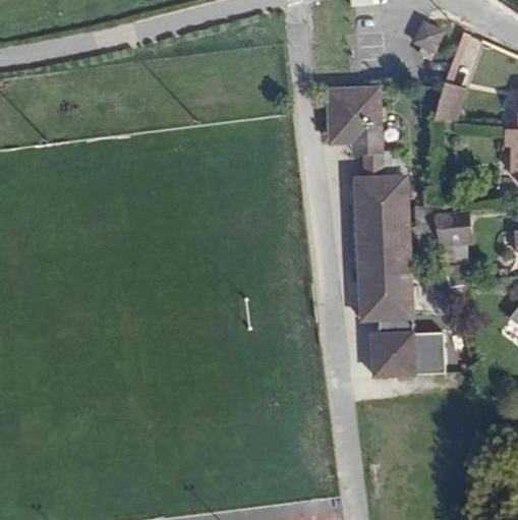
[(428,61),(445,32),(424,20),(412,43),(420,47),(417,55),(428,61)]
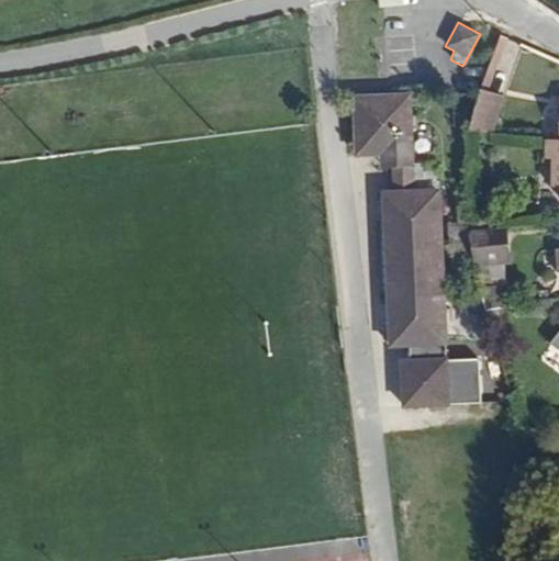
[(499,93),(518,43),(501,35),(480,89),(499,93)]
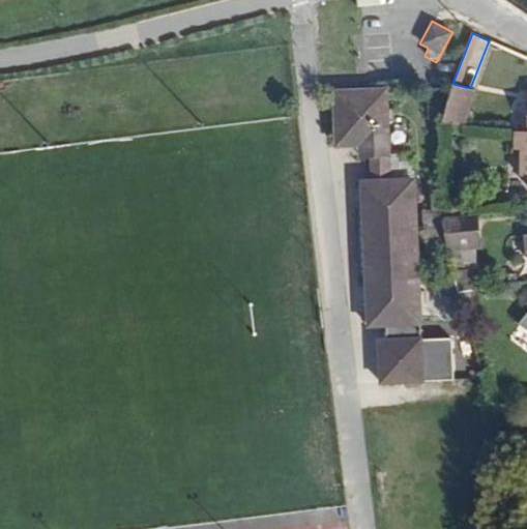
[(465,125),(475,89),(470,88),(452,84),(441,123),(465,125)]
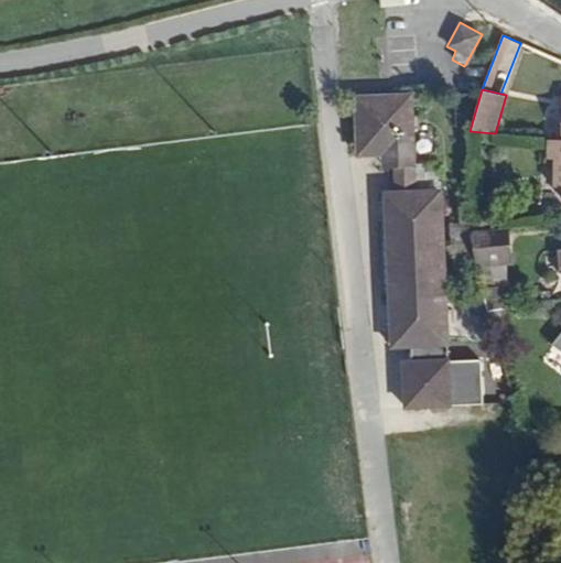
[(452,405),(441,192),(429,192),(428,163),(413,163),(412,95),(356,97),(357,155),(375,157),(385,155),(385,170),(394,170),(412,169),(413,194),(395,194),(385,195),(392,348),(408,347),(409,363),(403,364),(405,410),(452,405)]
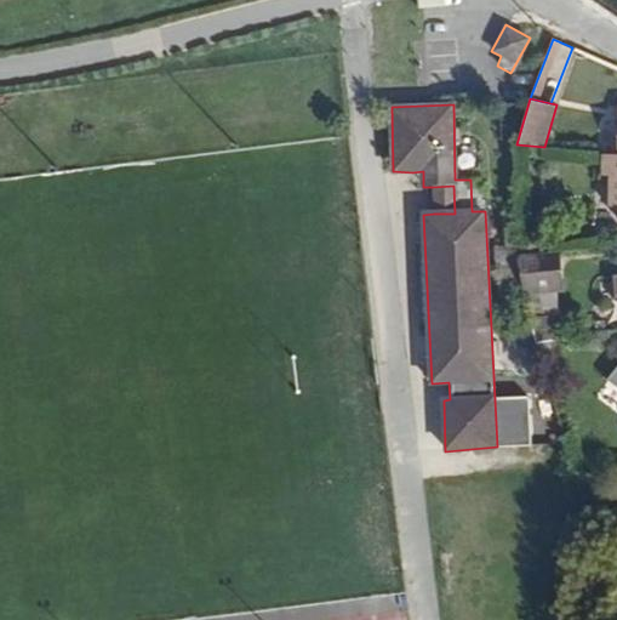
[(616,153),(601,153),(601,177),(610,177),(609,208),(616,208),(616,153)]
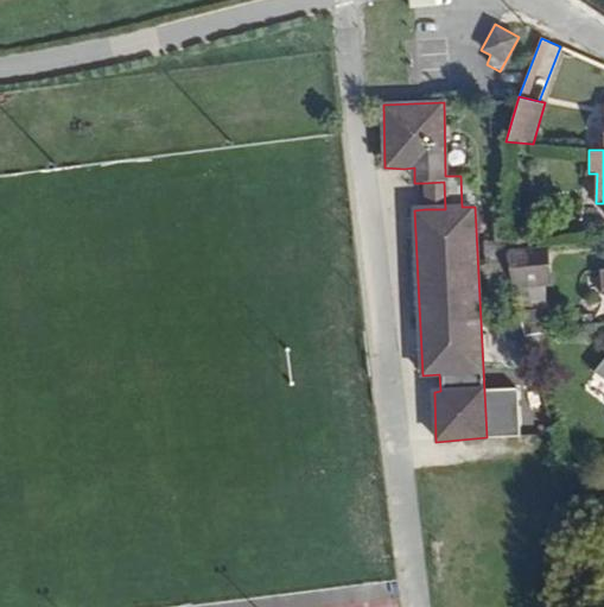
[(414,183),(414,168),(404,169),(405,183),(414,183)]
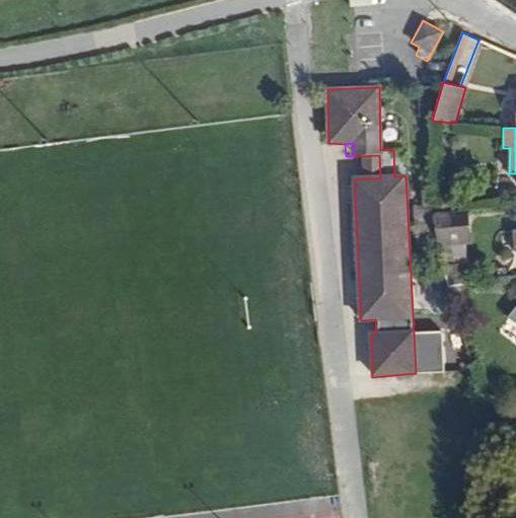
[(380,178),(379,155),(362,156),(363,178),(380,178)]
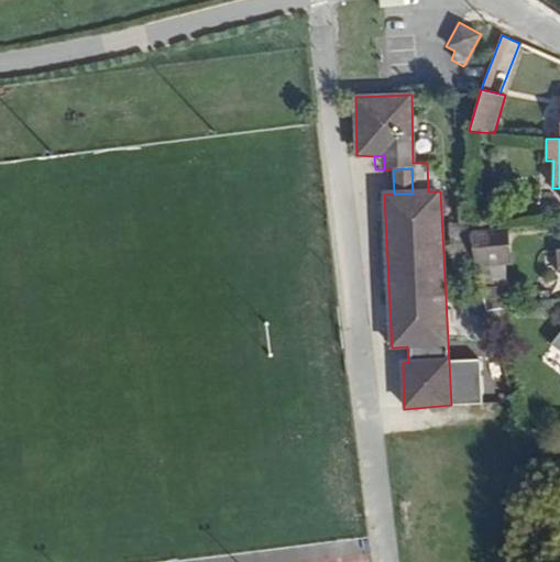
[(509,251),(507,228),(469,231),(474,267),(487,266),(485,253),(509,251)]
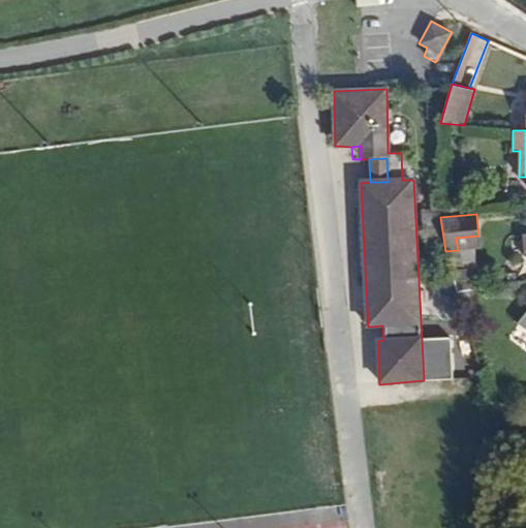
[(475,269),(474,247),(480,246),(478,236),(456,238),(458,250),(445,251),(453,271),(470,270),(475,269)]
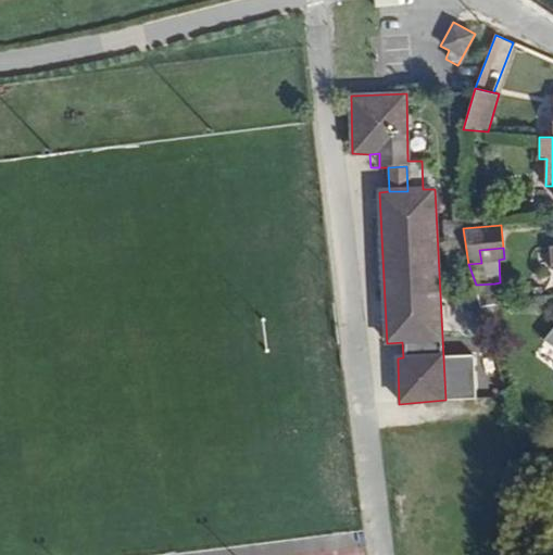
[(499,306),(494,284),(476,285),(478,307),(499,306)]
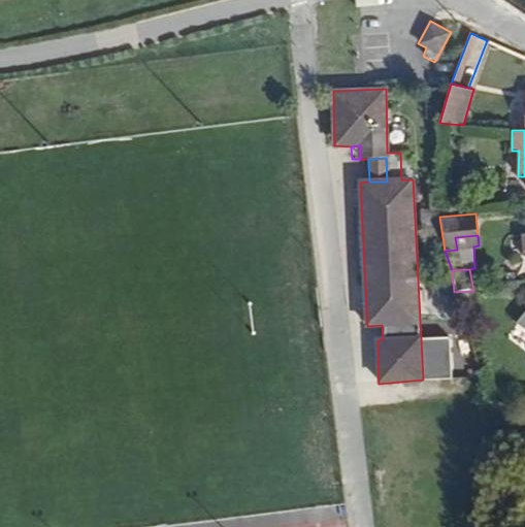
[(476,313),(473,291),(454,292),(463,315),(476,313)]
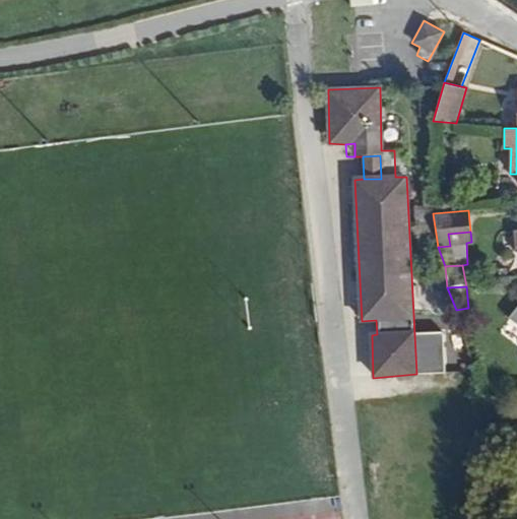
[(516,303),(506,322),(516,326),(516,303)]
